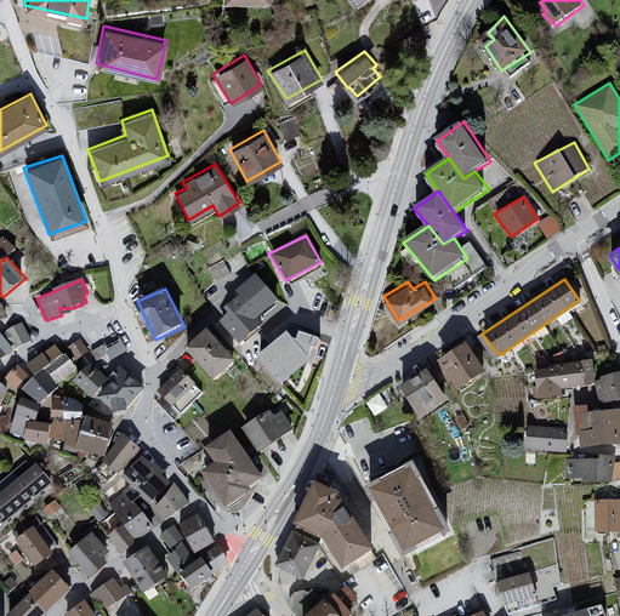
[(227,313),(216,320),(240,347),(266,325),(238,295),(222,307),(227,313)]
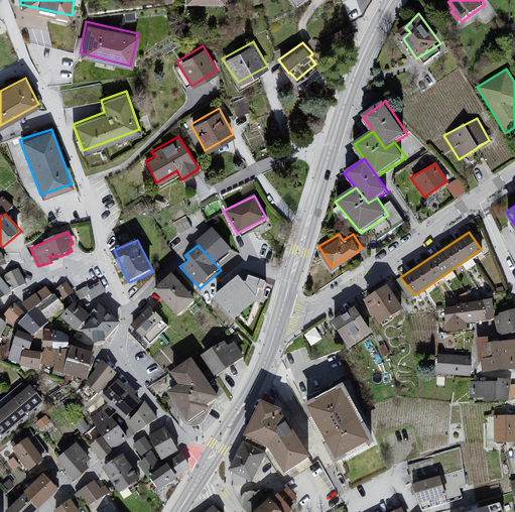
[(4,274),(1,277),(10,289),(25,282),(16,269),(4,274)]
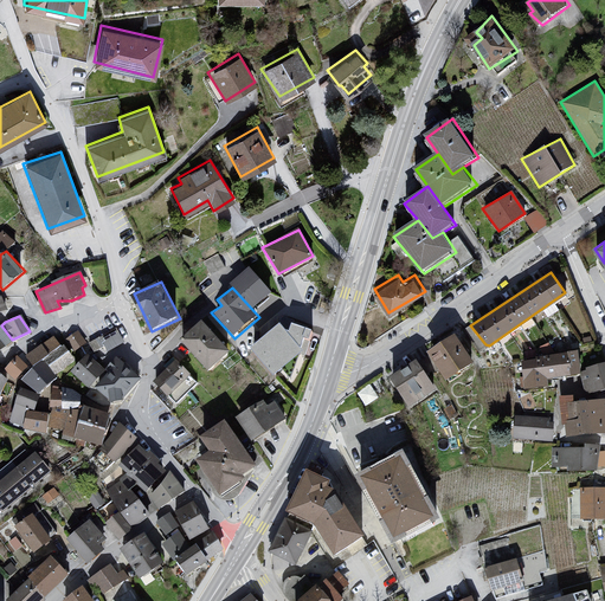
[(205,318),(180,338),(208,372),(232,351),(205,318)]
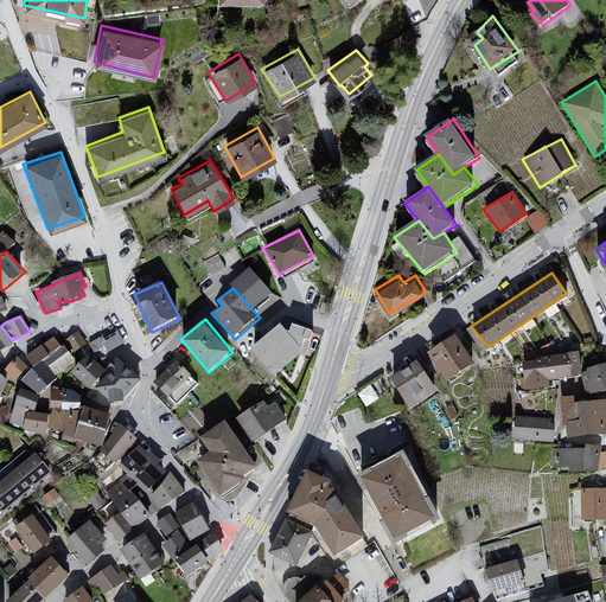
[(77,324),(65,333),(75,346),(88,337),(77,324)]
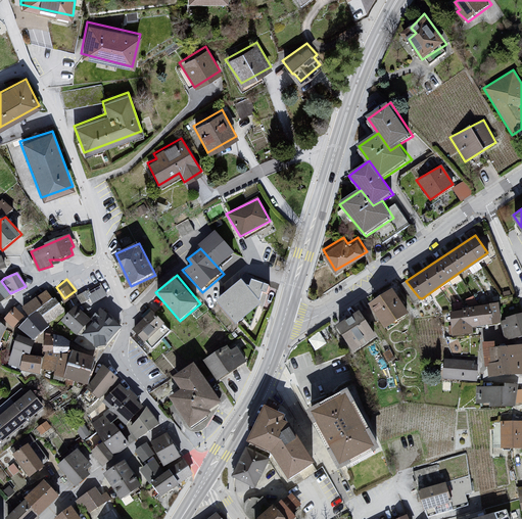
[(242,279),(216,299),(235,322),(262,302),(242,279)]
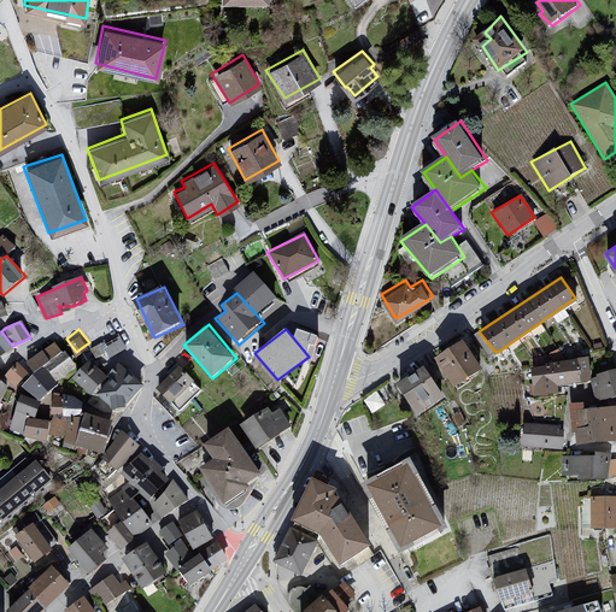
[(0,355),(12,346),(1,331),(0,330),(0,355)]
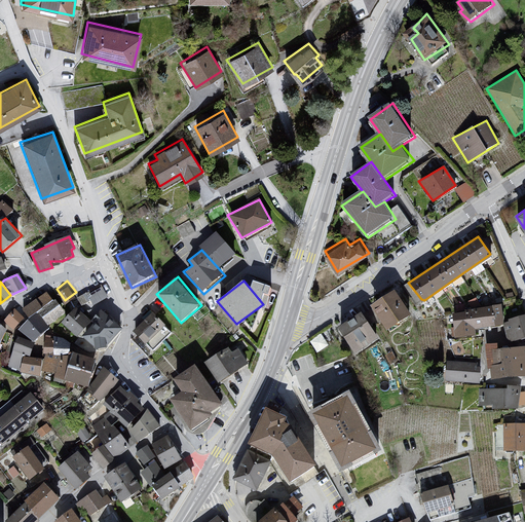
[(102,283),(89,293),(95,300),(108,290),(102,283)]
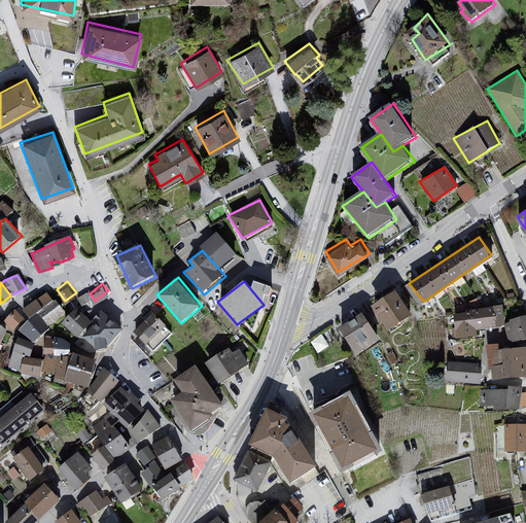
[(396,291),(372,307),(389,332),(413,315),(396,291)]
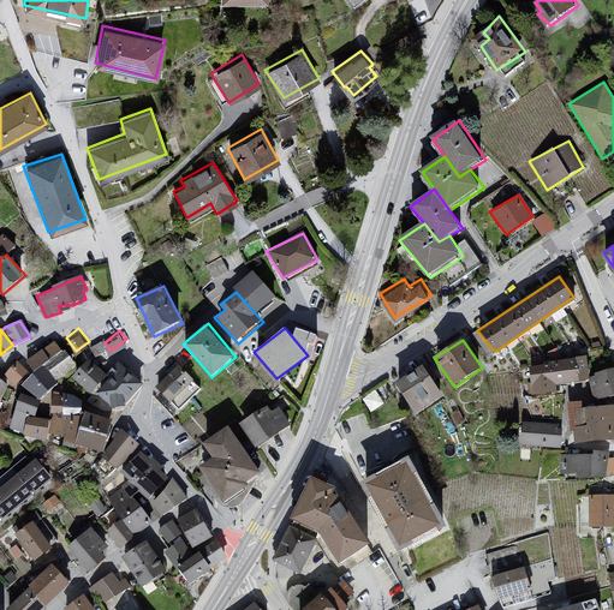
[(25,360),(35,372),(42,365),(55,381),(76,365),(63,351),(54,341),(25,360)]
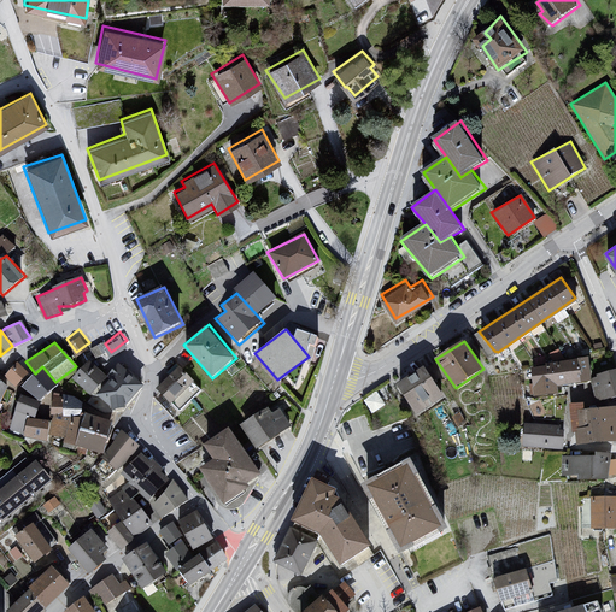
[(588,355),(531,366),(535,395),(559,392),(558,384),(590,380),(588,355)]
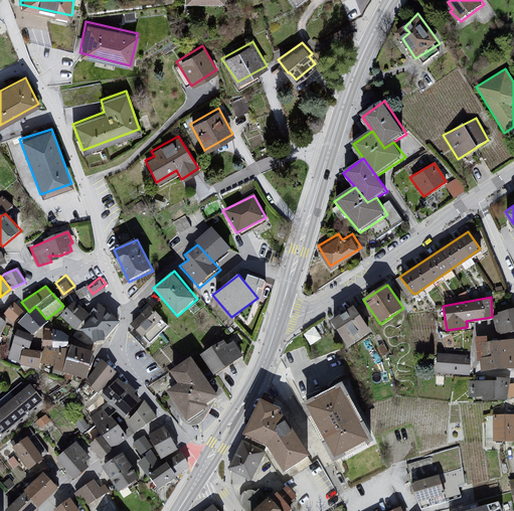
[(13,301),(1,313),(14,323),(25,313),(13,301)]
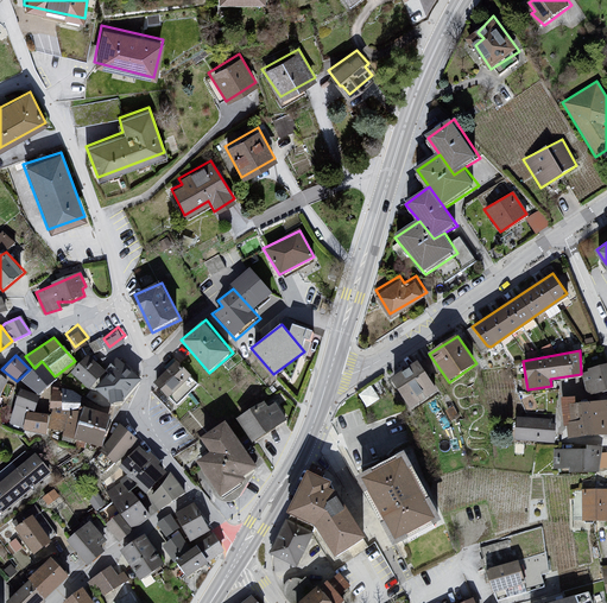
[(89,355),(70,372),(88,389),(106,372),(89,355)]
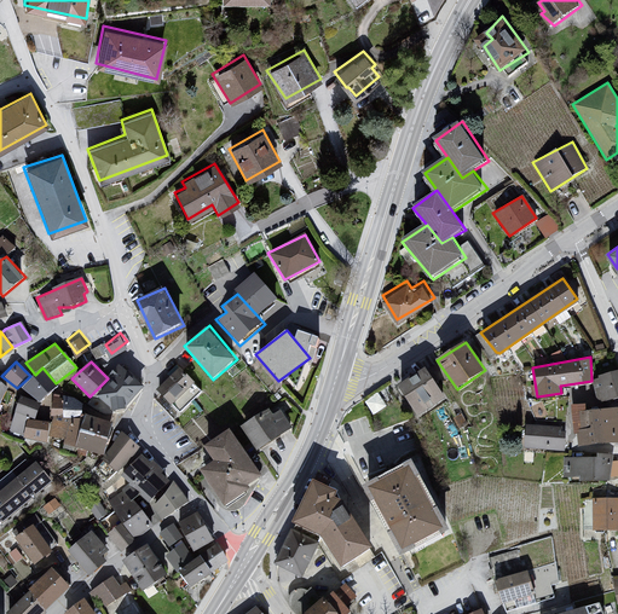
[(109,383),(96,394),(114,411),(128,409),(127,400),(143,384),(120,366),(107,375),(108,378),(109,383)]
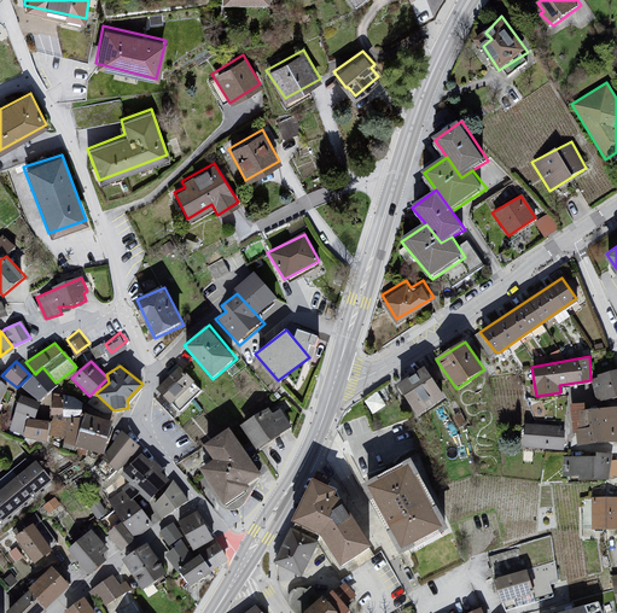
[(35,374),(22,387),(39,402),(58,384),(56,383),(42,367),(35,374)]
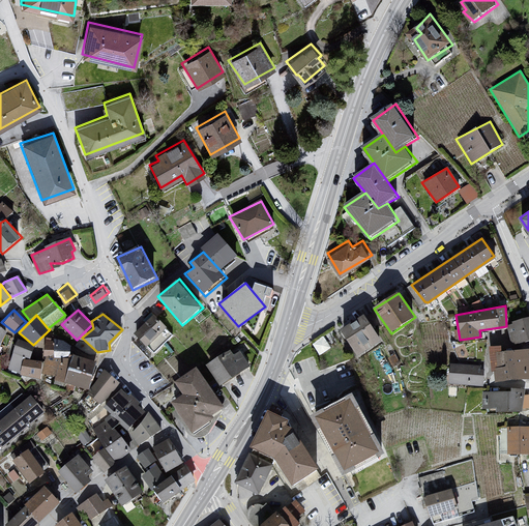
[(366,315),(342,329),(358,356),(382,342),(366,315)]
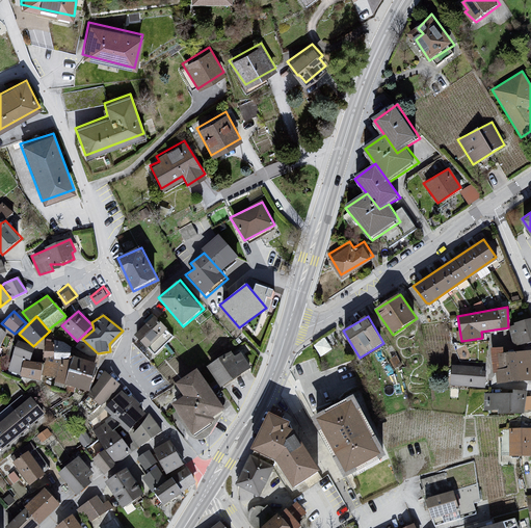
[(530,316),(509,324),(513,343),(530,339),(530,316)]
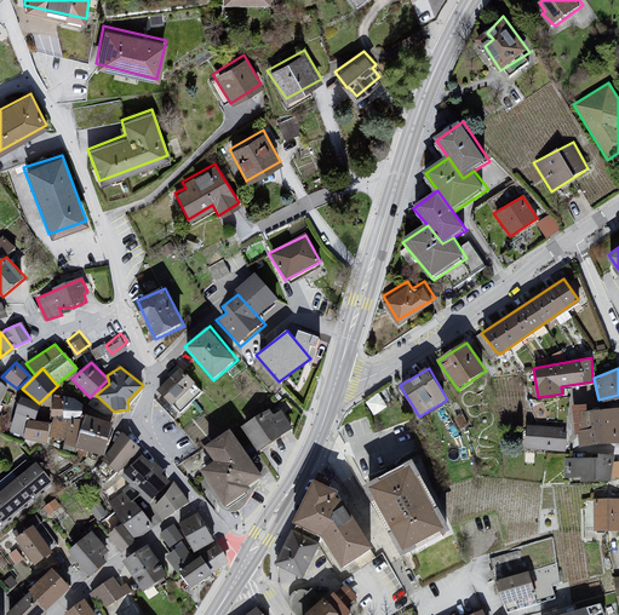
[(178,369),(155,389),(170,406),(194,384),(178,369)]
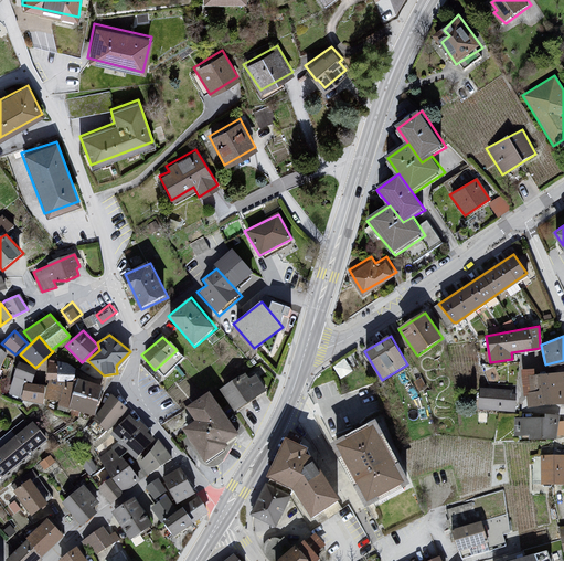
[(18,360),(8,393),(21,397),(25,382),(32,383),(38,368),(35,368),(18,360)]
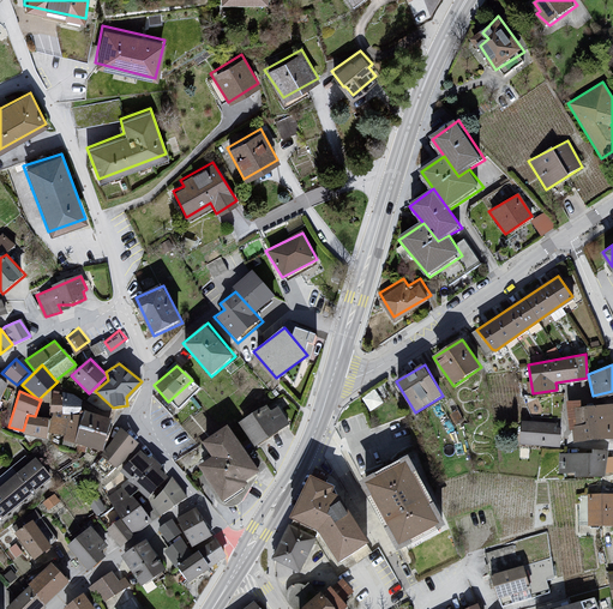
[(49,411),(52,412),(70,415),(80,415),(82,398),(72,392),(52,391),(49,411)]
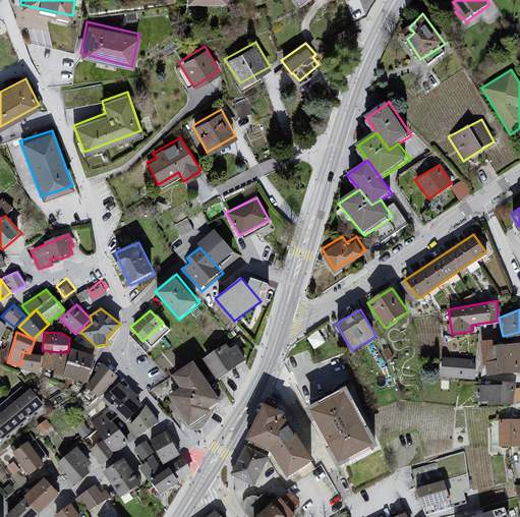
[(519,341),(499,344),(503,372),(519,370),(519,341)]
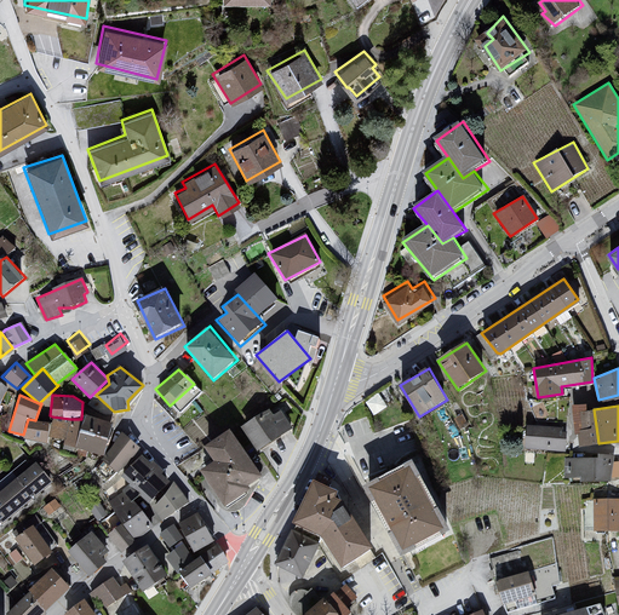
[(270,407),(241,425),(258,452),(292,427),(279,409),(274,413),(270,407)]
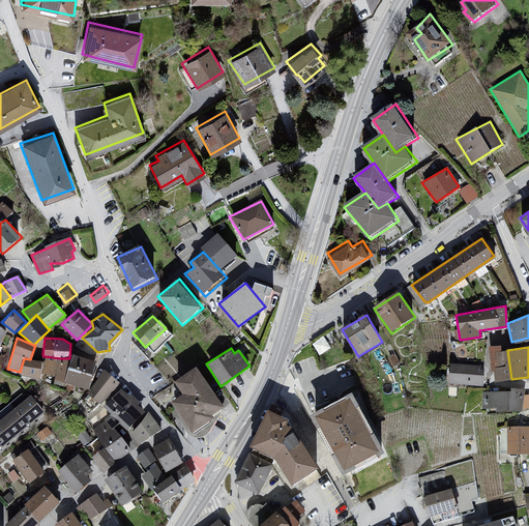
[(71,358),(66,381),(90,390),(97,361),(72,354),(71,358)]
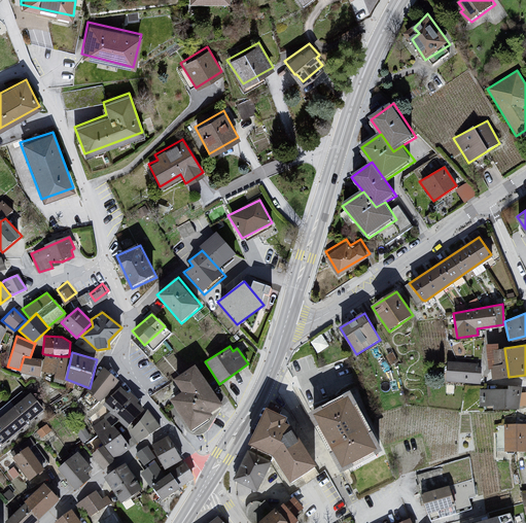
[(60,356),(44,354),(40,371),(55,375),(60,356)]
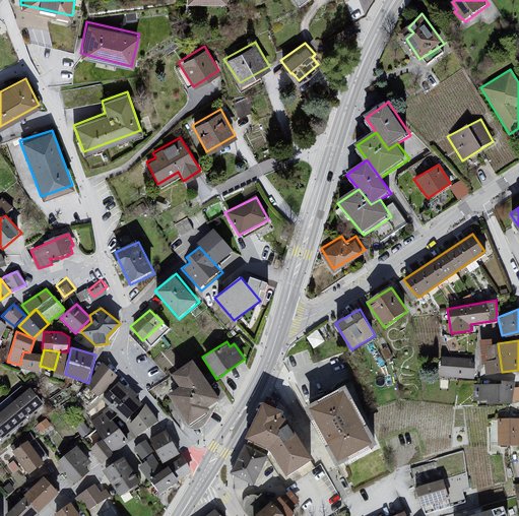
[(42,355),(29,352),(23,351),(19,365),(39,371),(40,366),(42,355)]
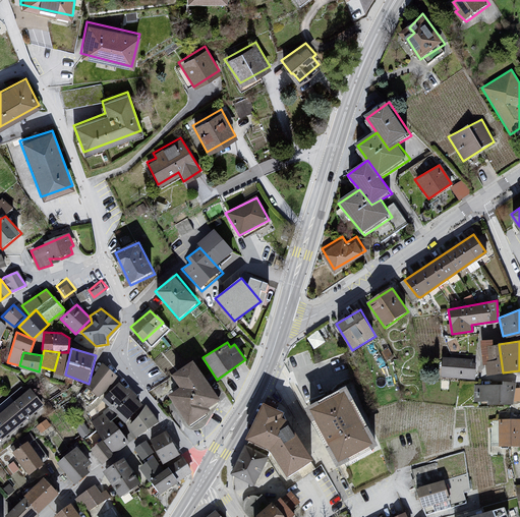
[(68,352),(59,352),(54,370),(65,375),(70,352),(68,352)]
